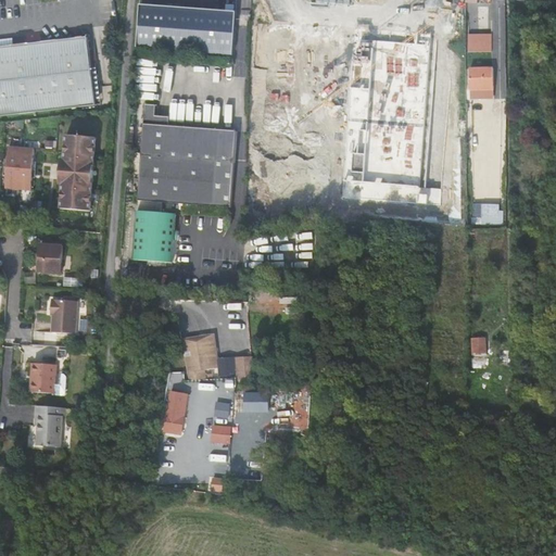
[(174,50),(176,9),(141,7),(138,48),(174,50)]
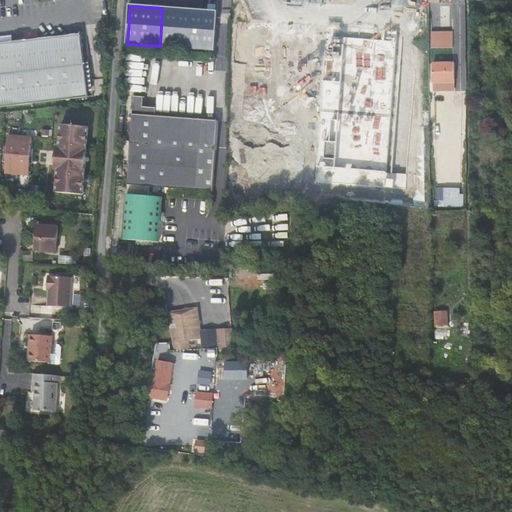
[(215,50),(218,12),(162,8),(160,46),(215,50)]
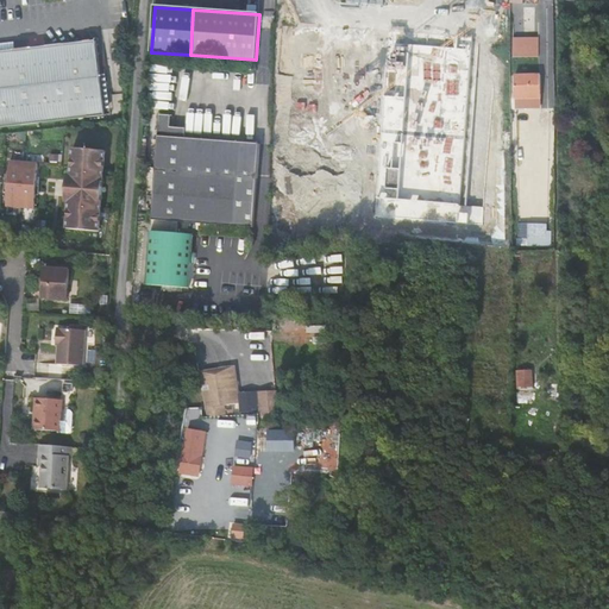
[(389,33),(389,42),(457,48),(458,39),(389,33)]
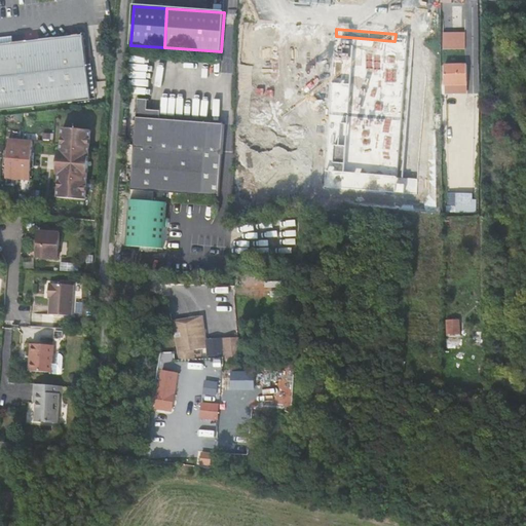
[(441,32),(441,49),(465,49),(465,32),(441,32)]
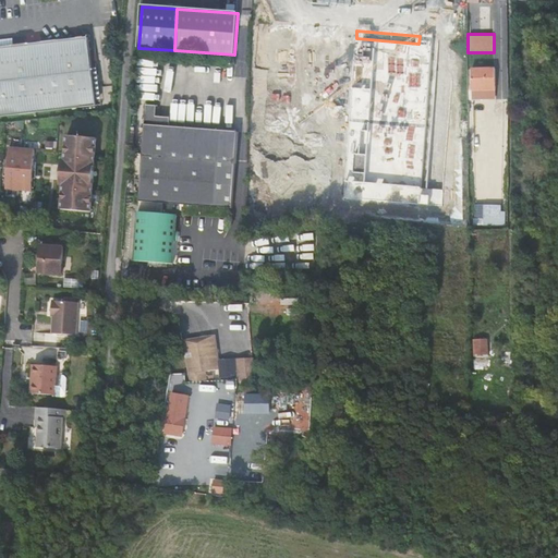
[(89,36),(0,45),(0,114),(97,105),(89,36)]
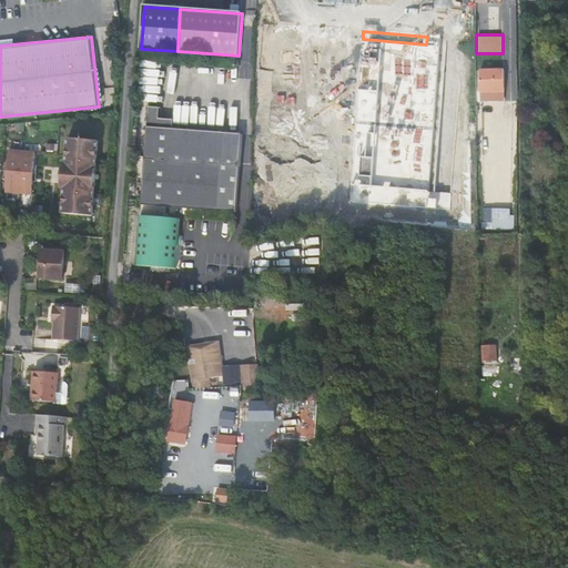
[(350,202),(436,209),(437,199),(427,198),(440,38),(427,37),(426,44),(363,39),(350,202)]
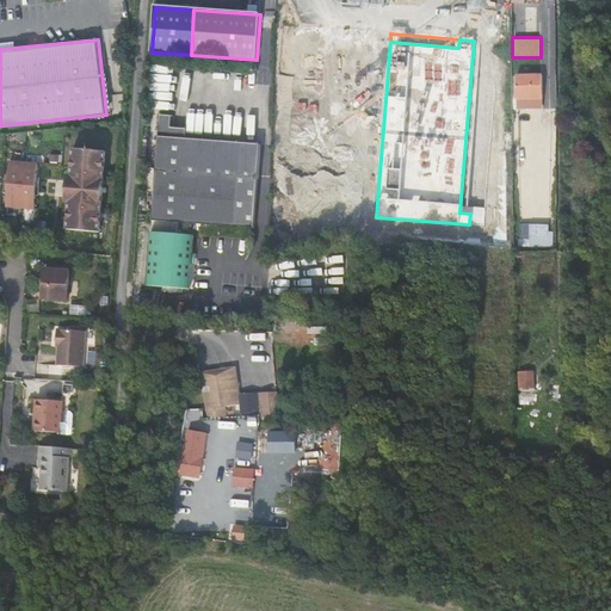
[(543,76),(517,76),(517,99),(542,99),(543,76)]
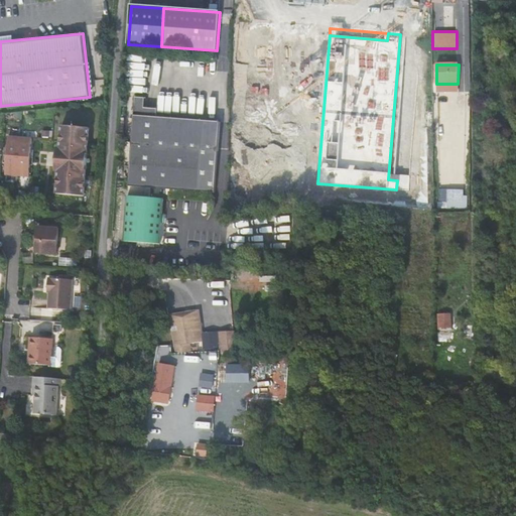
[(146,98),(135,98),(128,185),(212,191),(218,122),(157,118),(157,109),(145,108),(146,98)]
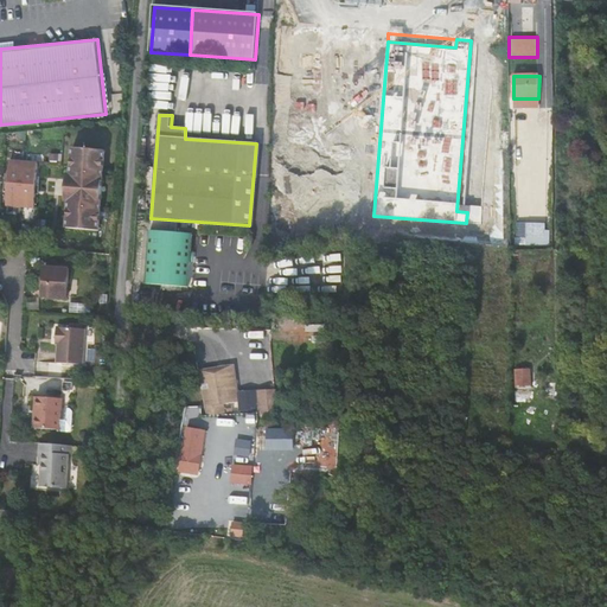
[(84,228),(89,147),(74,146),(71,173),(68,173),(65,200),(69,200),(66,227),(84,228)]
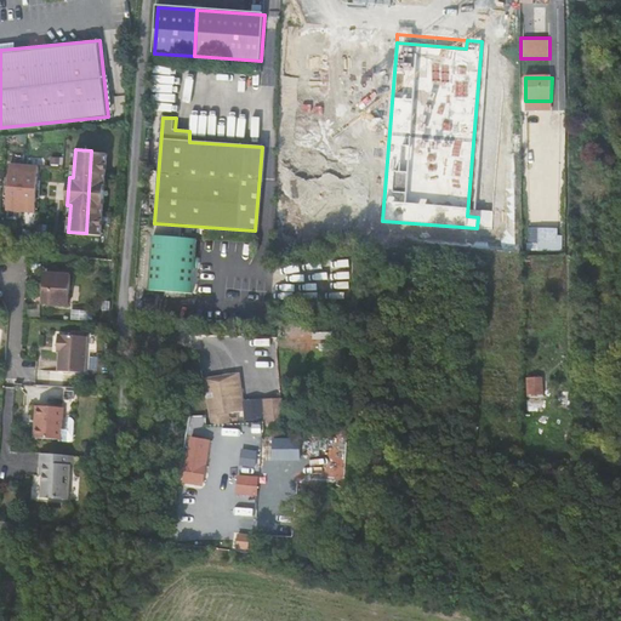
[(101,234),(108,153),(91,151),(86,233),(101,234)]
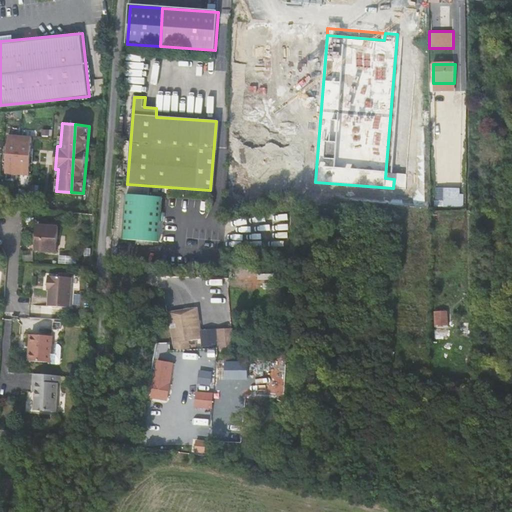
[(32,136),(9,134),(8,148),(5,148),(4,156),(7,156),(6,171),(29,173),(30,159),(33,159),(34,151),(31,150),(32,136)]
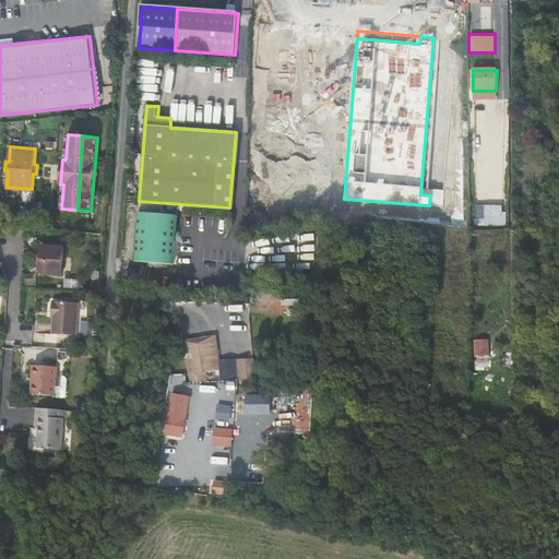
[(476,203),(476,218),(502,219),(503,204),(476,203)]
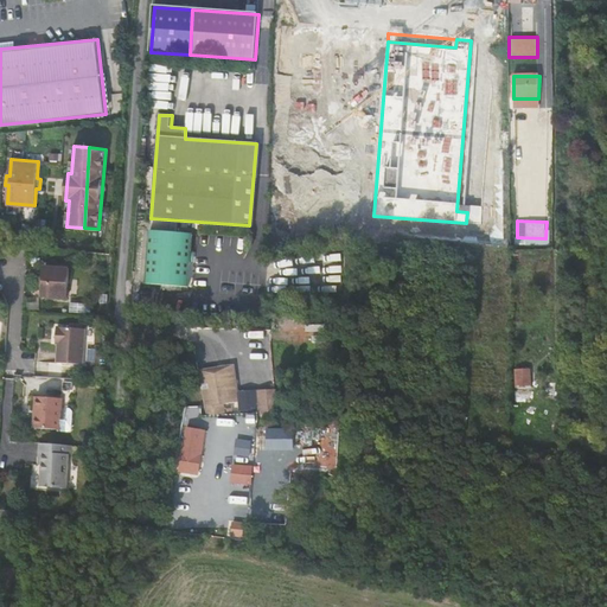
[(192,232),(151,229),(146,282),(187,286),(192,232)]
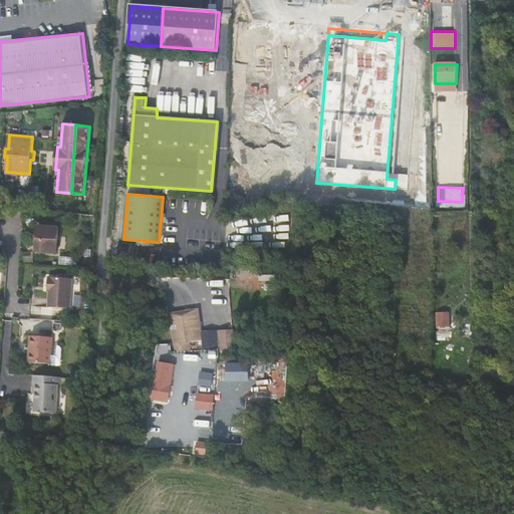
[(59,225),(38,223),(38,234),(37,243),(37,250),(58,251),(59,225)]
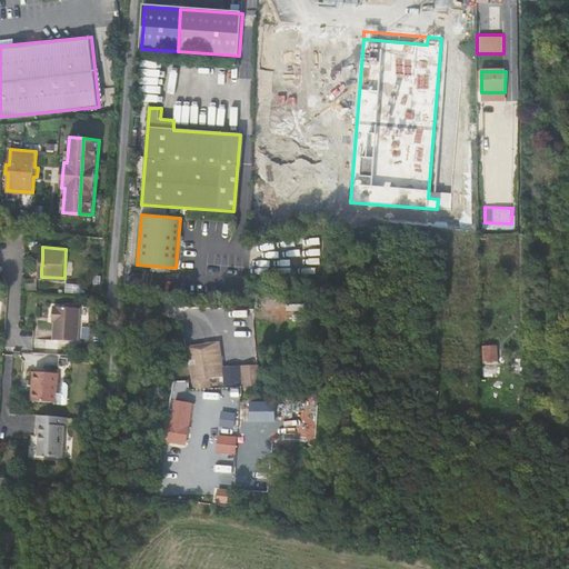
[(61,306),(33,305),(33,316),(36,316),(33,337),(58,339),(61,306)]
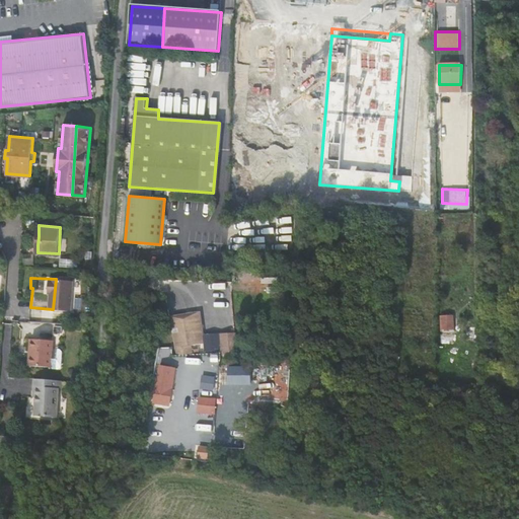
[(237,331),(204,334),(203,311),(172,313),(174,355),(238,351),(237,331)]
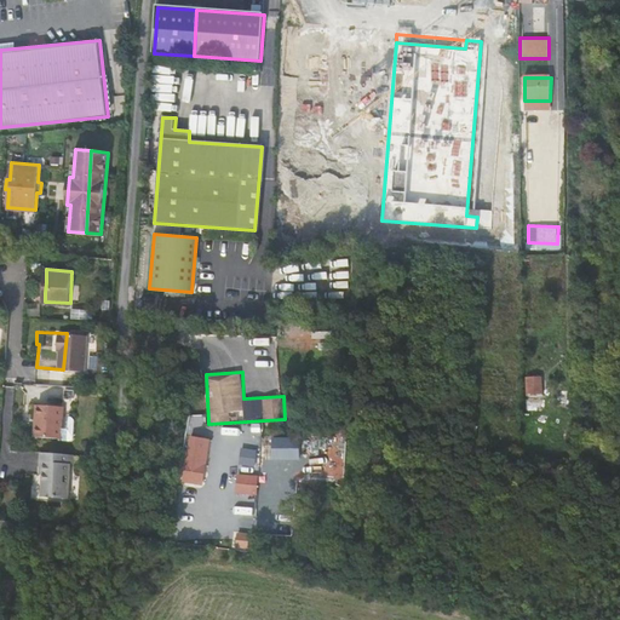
[(541,397),(541,378),(528,379),(528,397),(541,397)]
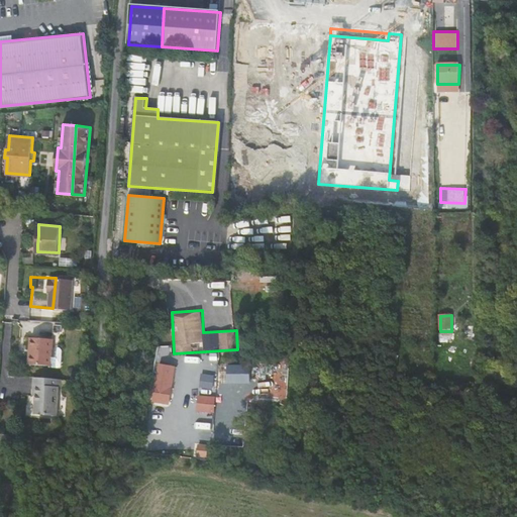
[(34,347),(35,337),(13,336),(11,363),(34,365),(39,365),(41,363),(42,351),(40,349),(34,349),(34,347)]
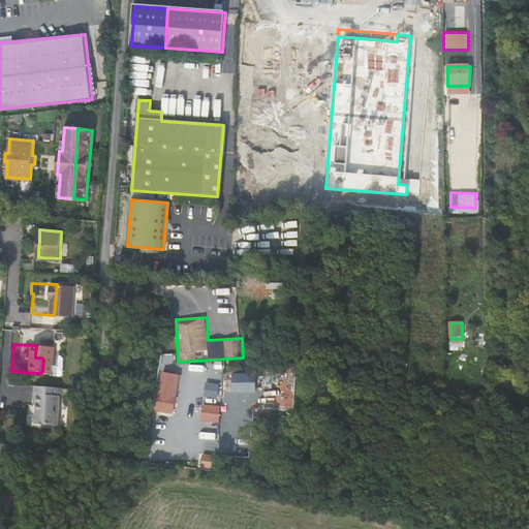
[(162,371),(157,411),(176,413),(181,373),(162,371)]
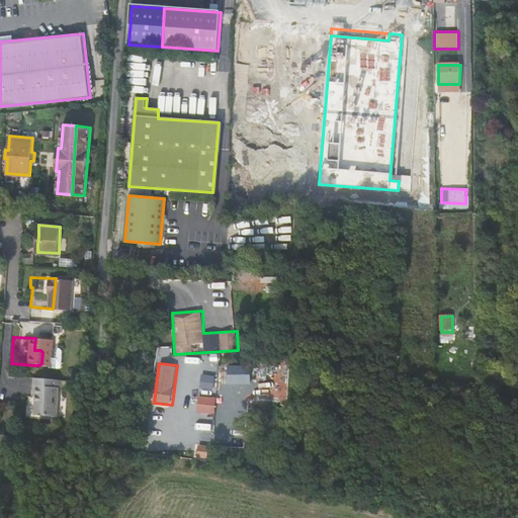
[(213,390),(217,375),(202,373),(200,387),(213,390)]
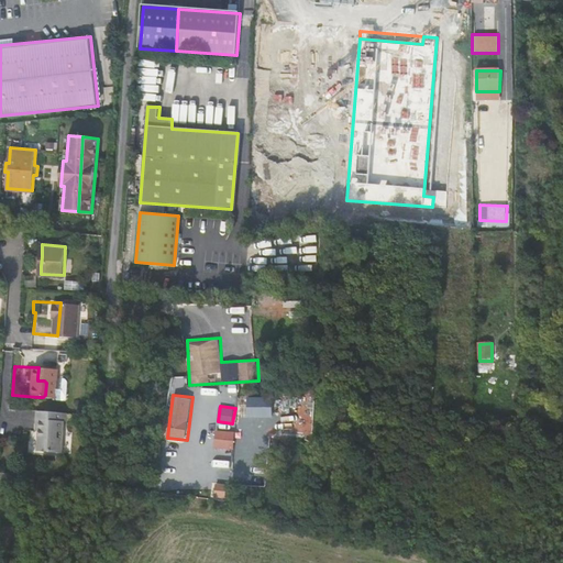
[(44,411),(19,409),(19,418),(21,419),(18,450),(41,452),(43,419),(44,411)]
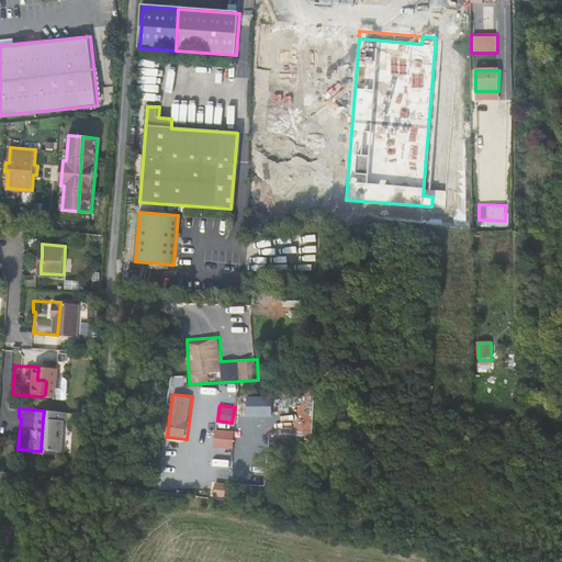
[(215,447),(235,448),(236,428),(216,427),(215,447)]
